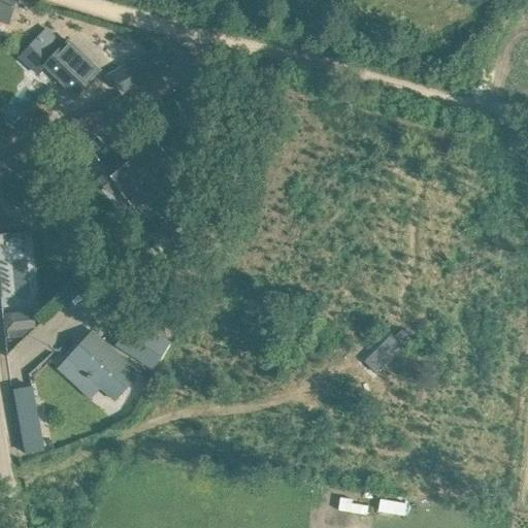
[(100,71),(68,41),(55,56),(36,38),(22,54),(40,71),(45,66),(76,95),(100,71)]
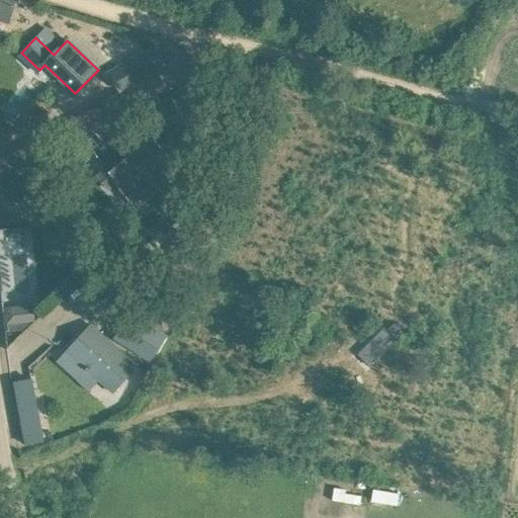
[(119,91),(169,63),(156,51),(106,78),(119,91)]
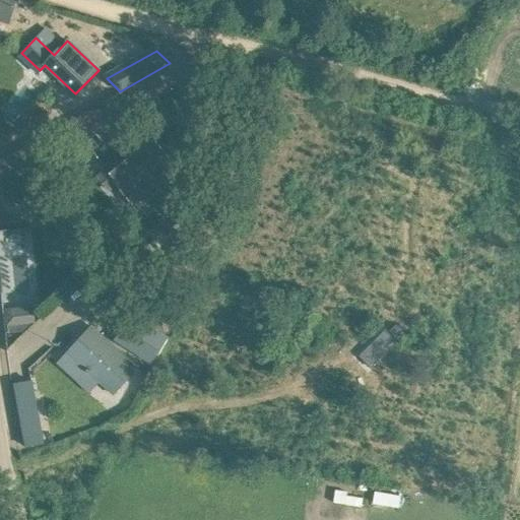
[(174,173),(147,140),(109,173),(107,170),(98,177),(109,190),(117,183),(122,189),(125,186),(138,202),(174,173)]
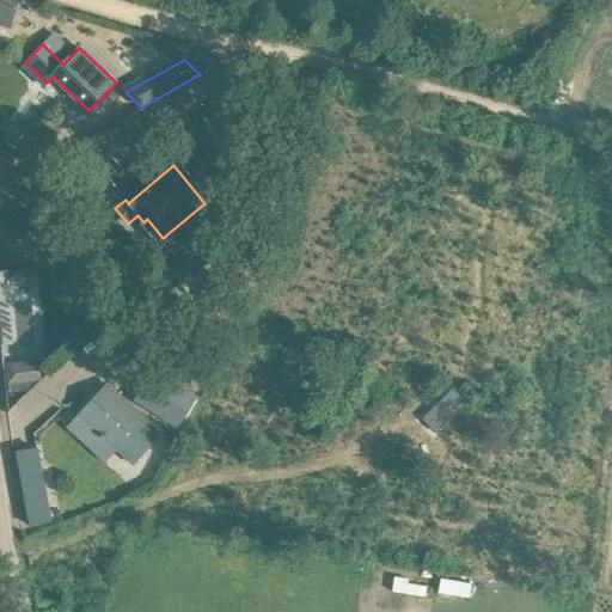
[(183,354),(169,375),(194,390),(207,368),(183,354)]
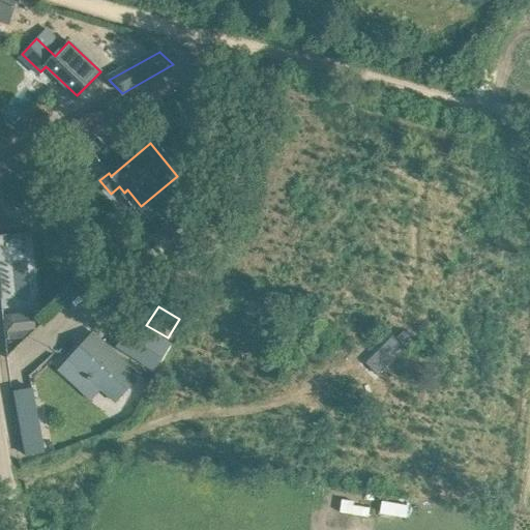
[(130,322),(115,350),(135,360),(157,373),(173,345),(150,332),(130,322)]
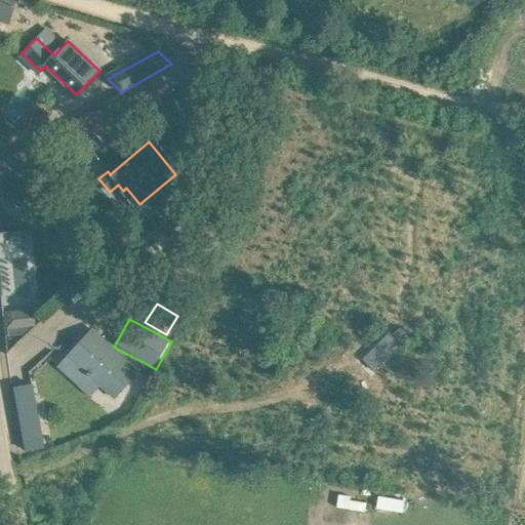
[(138,372),(125,360),(92,329),(68,356),(87,372),(85,374),(88,376),(89,374),(115,398),(138,372)]
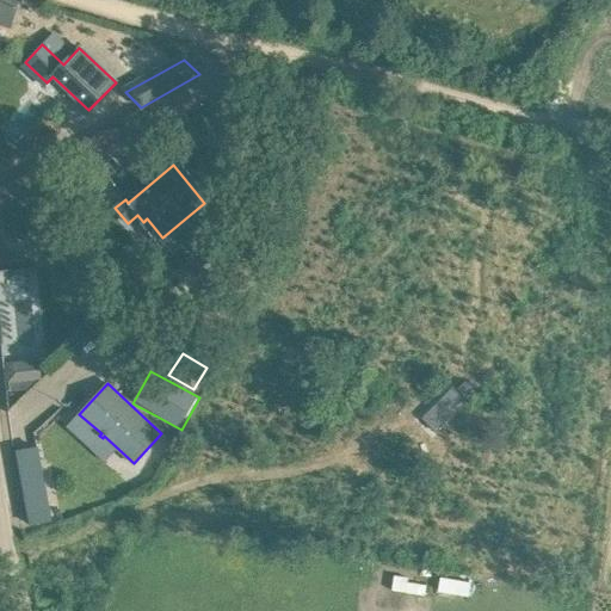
[(466,383),(457,392),(467,402),(476,393),(466,383)]
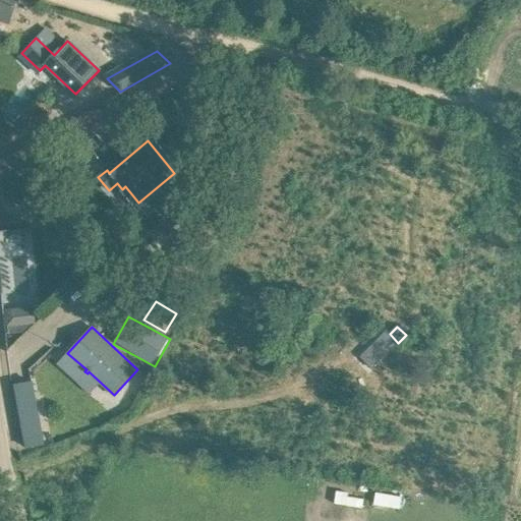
[(386,332),(371,347),(384,358),(398,344),(386,332)]
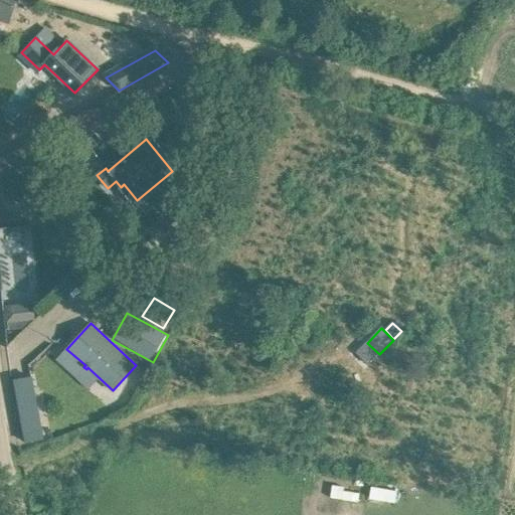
[(370,487),(368,498),(394,503),(396,491),(370,487)]
